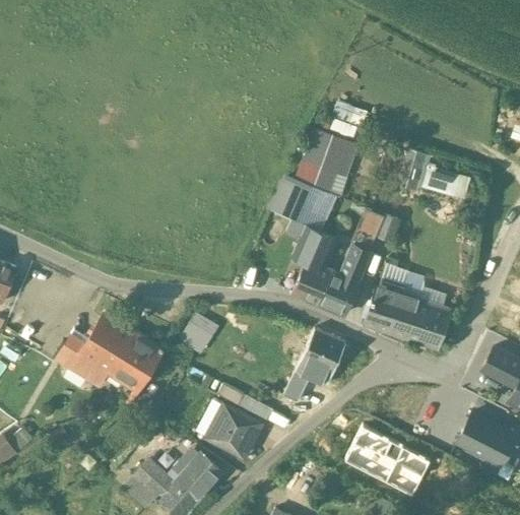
[(338,107),(333,130),(358,135),(362,111),(338,107)]
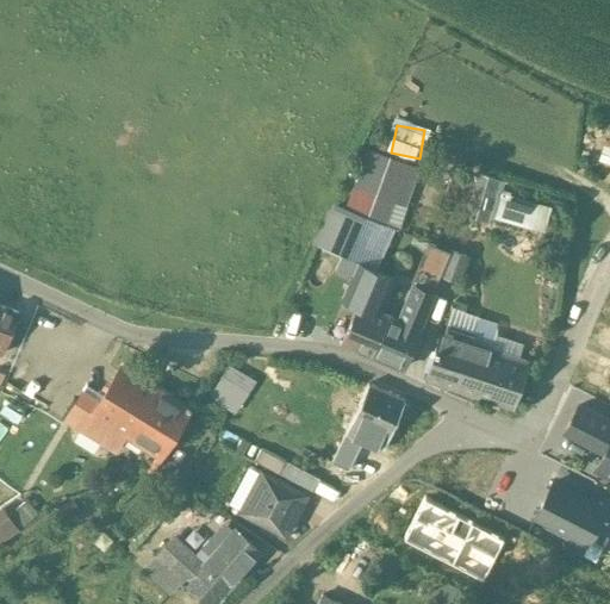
[(404,166),(366,153),(344,215),(381,231),(404,166)]
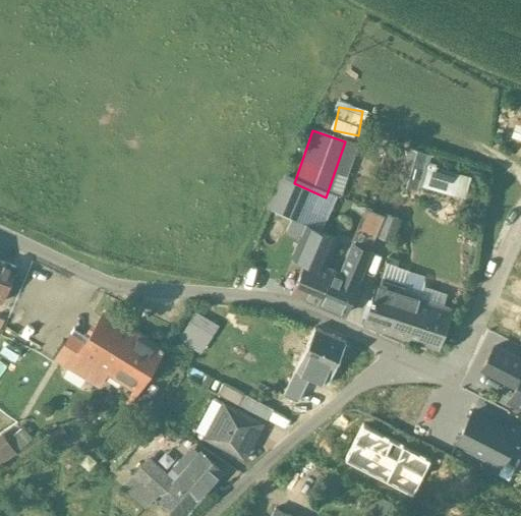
[(421,164),(391,155),(385,179),(415,187),(421,164)]
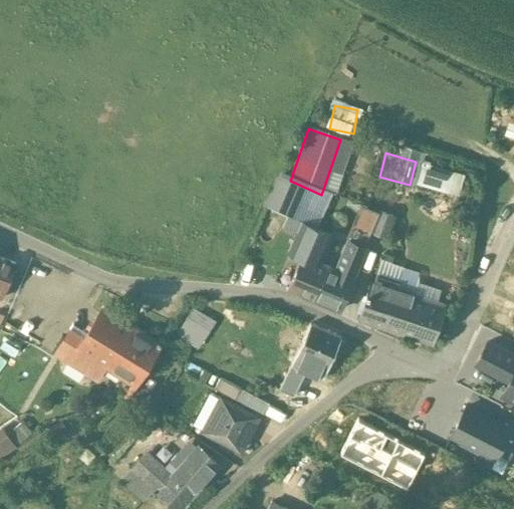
[(464,176),(422,164),(416,185),(458,197),(464,176)]
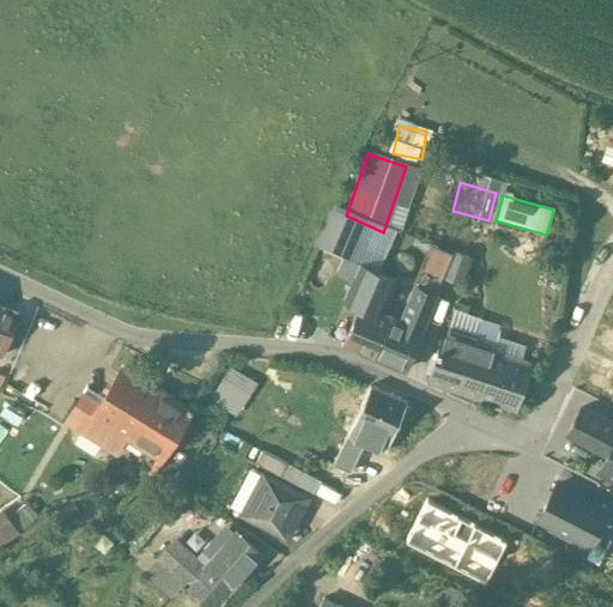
[(346,216),(337,212),(320,250),(346,262),(360,268),(377,275),(393,237),(383,232),(346,216)]
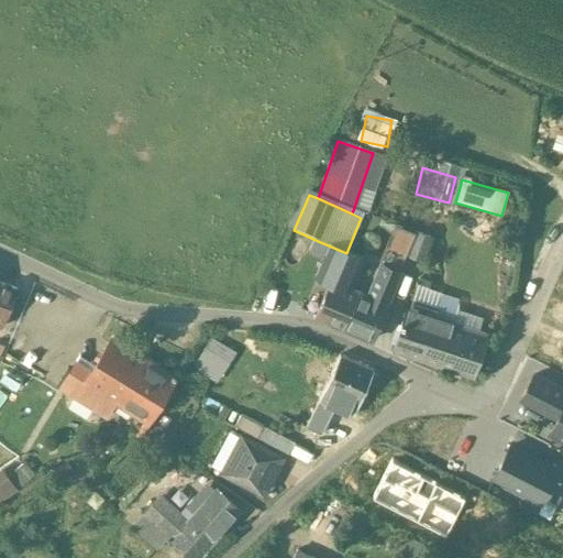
[(409,254),(427,259),(434,236),(417,230),(409,254)]
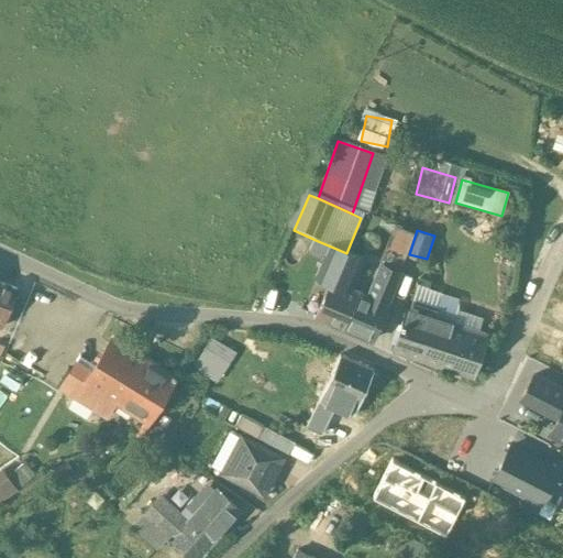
[(331,247),(318,241),(305,255),(324,263),(331,247)]
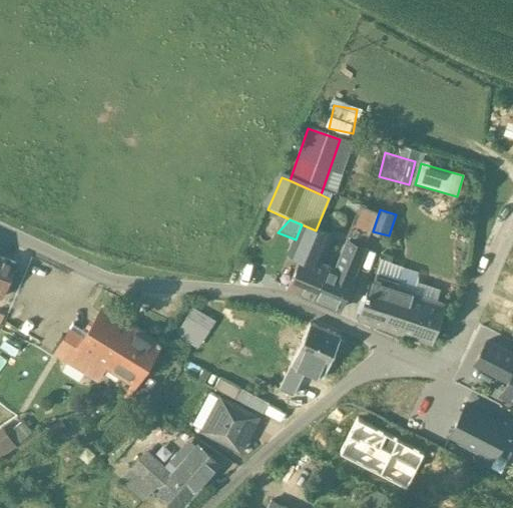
[(316,230),(302,224),(296,239),(290,252),(303,259),(317,265),(329,236),(316,230)]
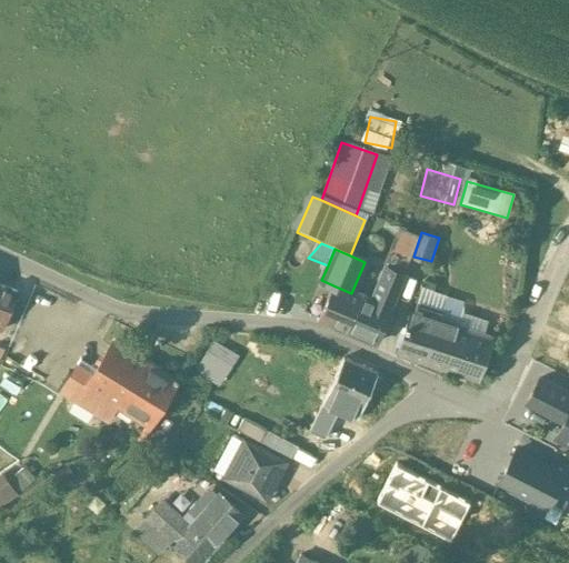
[(383,281),(375,303),(390,310),(399,288),(383,281)]
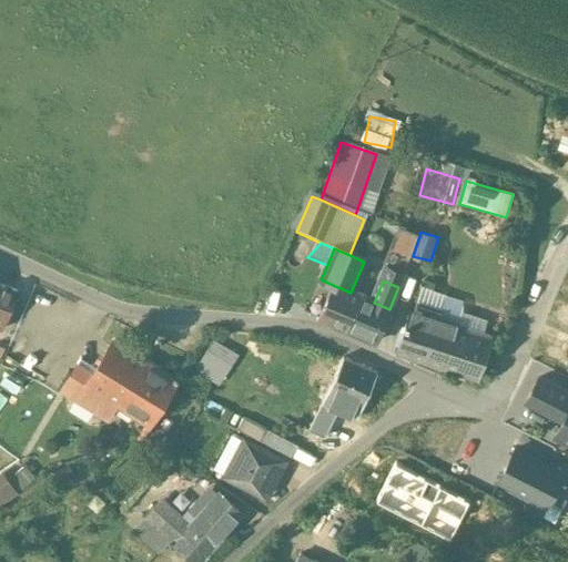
[(17,293),(0,286),(0,330),(1,331),(3,328),(2,328),(17,293)]
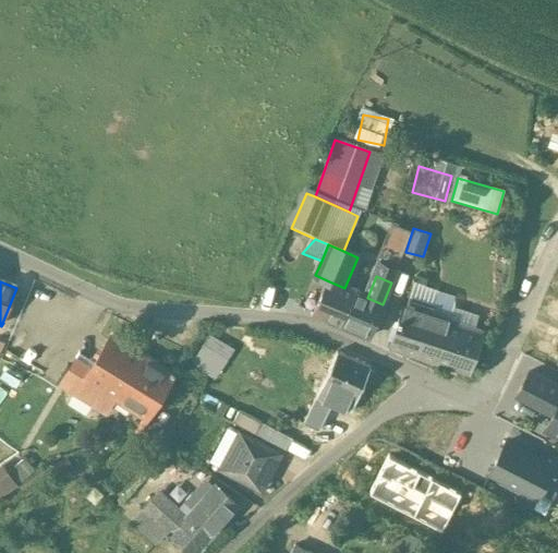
[(344,288),(329,281),(315,313),(342,324),(355,292),(344,288)]
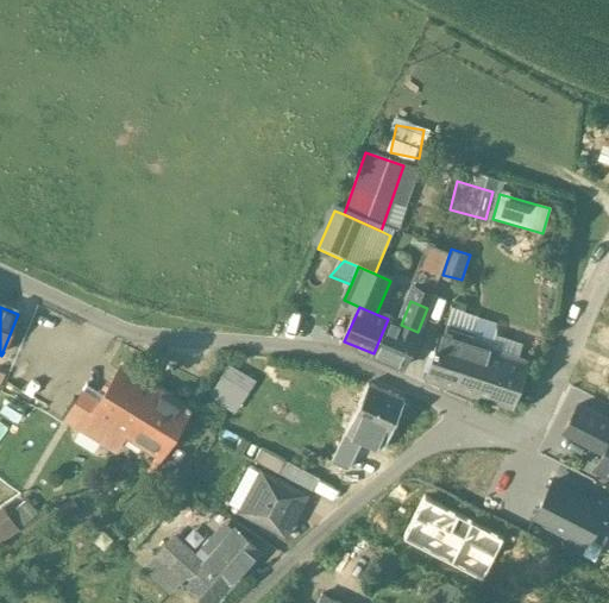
[(496,322),(451,308),(444,331),(439,345),(437,345),(432,356),(425,381),(513,410),(529,359),(520,356),(523,344),(497,334),(496,322)]
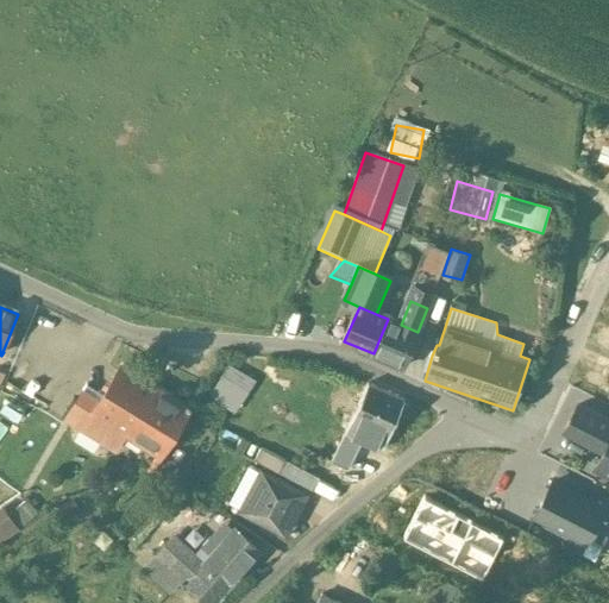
[(401,325),(388,319),(374,353),(403,366),(418,332),(401,325)]
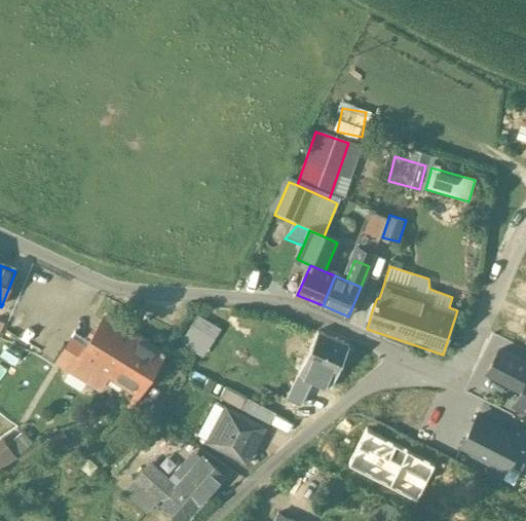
[(209,349),(222,329),(199,314),(186,335),(209,349)]
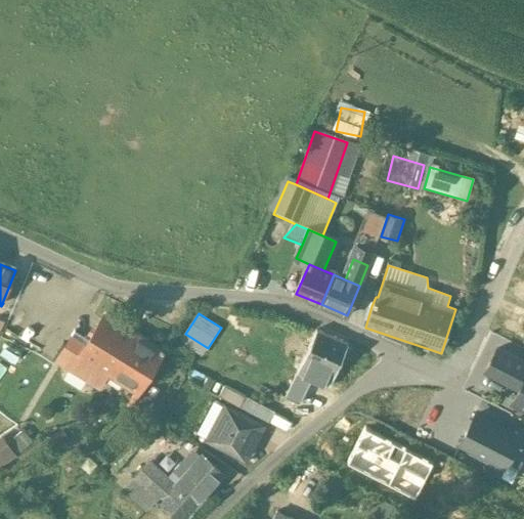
[(157,348),(106,316),(88,345),(80,359),(107,377),(129,391),(157,348)]
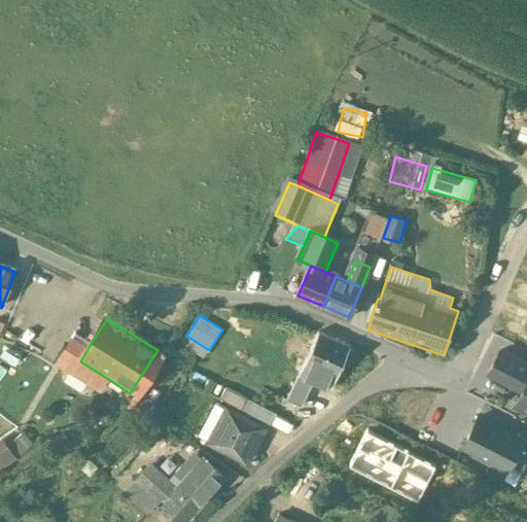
[(345,345),(318,334),(301,376),(313,381),(330,389),(349,347),(345,345)]
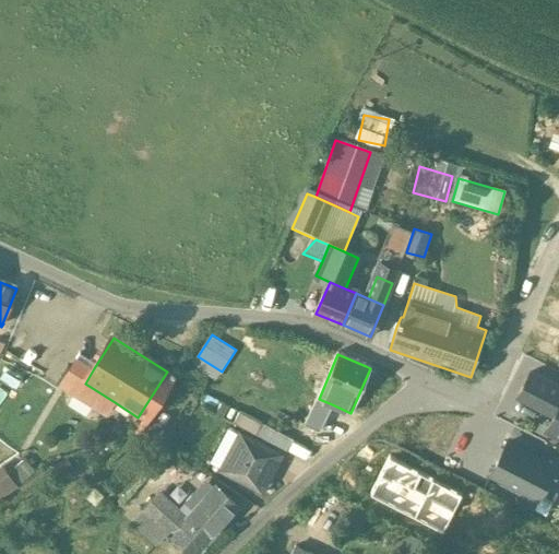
[(76,357),(58,386),(75,398),(85,384),(94,368),(76,357)]
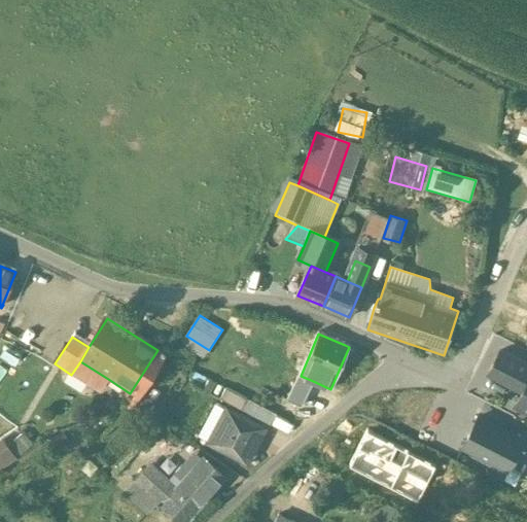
[(526,360),(501,349),(489,376),(523,391),(515,410),(526,415),(526,360)]
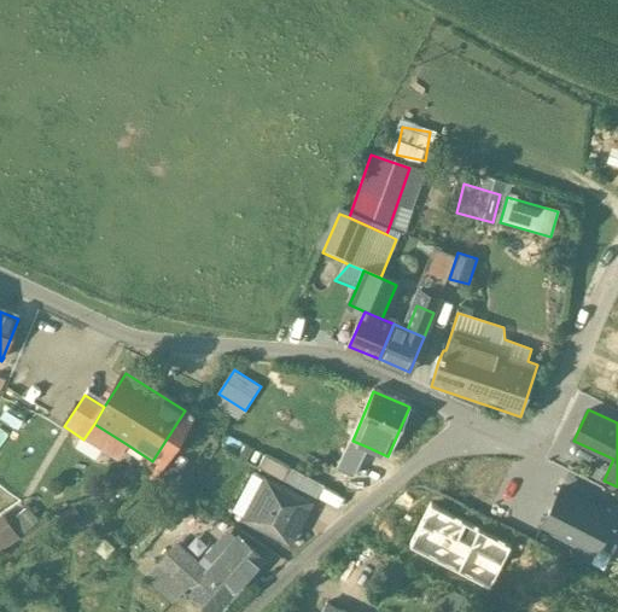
[(127,444),(94,424),(83,439),(117,460),(127,444)]
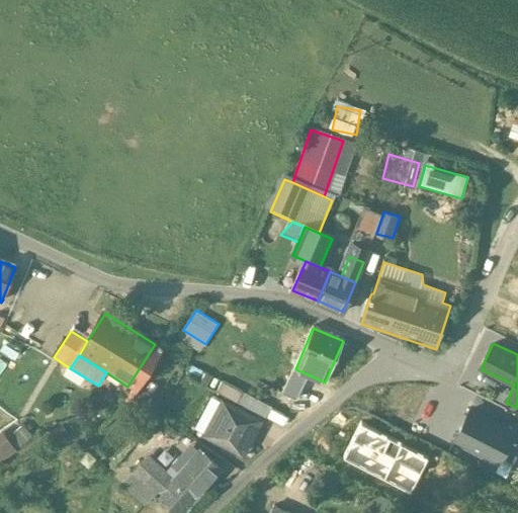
[(308,374),(295,369),(284,395),(295,400),(308,374)]
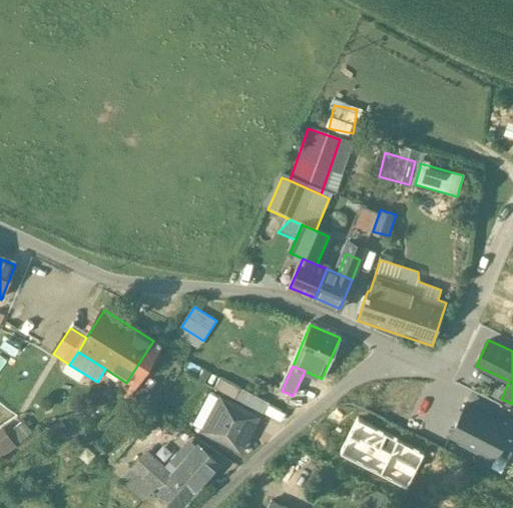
[(240,390),(220,379),(215,389),(234,399),(240,390)]
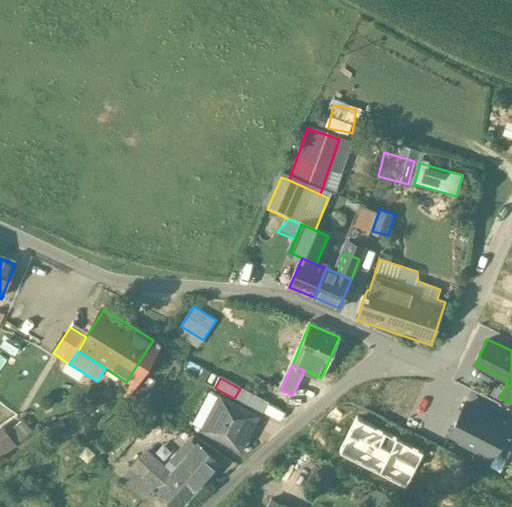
[(257,417),(222,398),(204,430),(240,449),(257,417)]
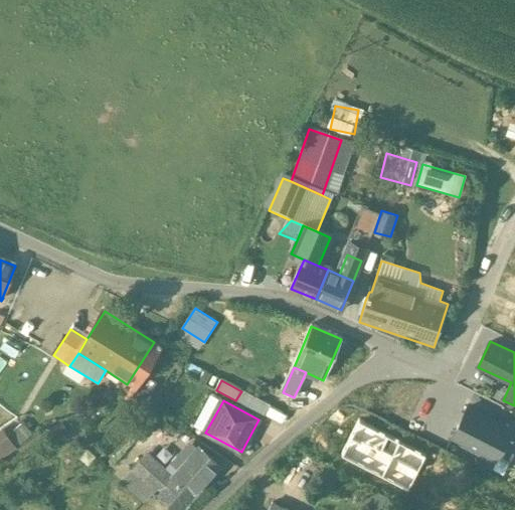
[(503,464),(514,437),(514,414),(510,422),(469,404),(453,441),(503,464)]
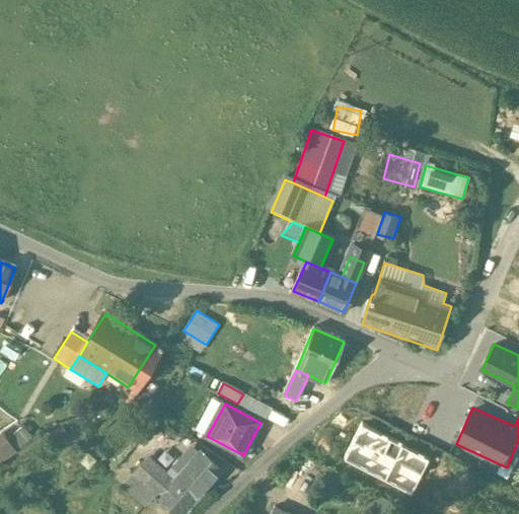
[(72,442),(84,436),(88,427),(83,419),(59,431),(72,442)]
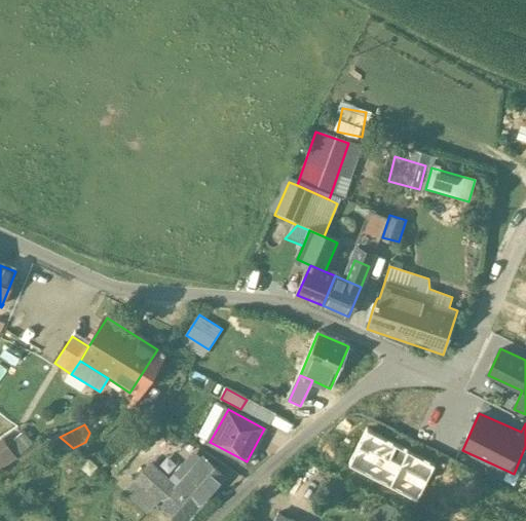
[(0,442),(0,470),(13,460),(0,442)]
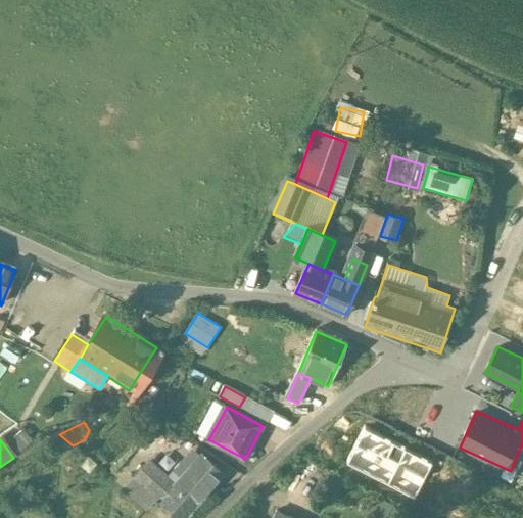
[(188,473),(180,466),(170,477),(161,470),(161,469),(160,469),(143,487),(176,517),(186,517),(223,476),(224,476),(203,457),(202,457),(202,458),(188,473)]
